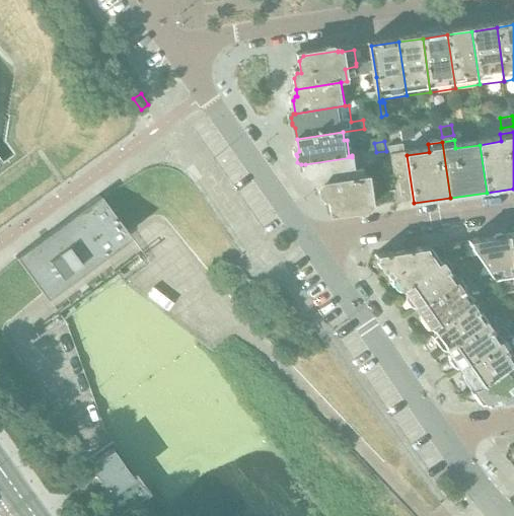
[(393,157),(407,155),(406,148),(406,147),(392,150),(393,157)]
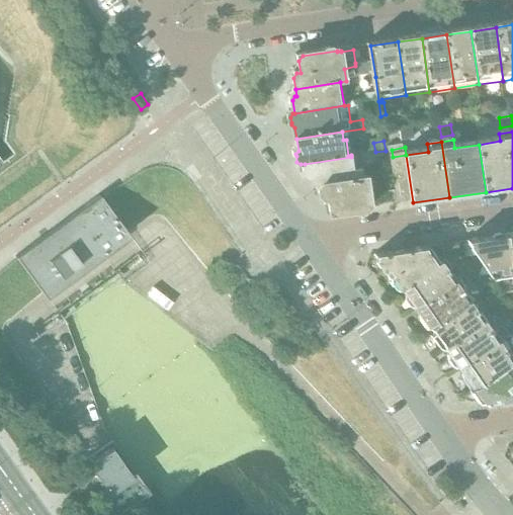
[(413,202),(406,155),(393,157),(398,193),(399,204),(413,202)]
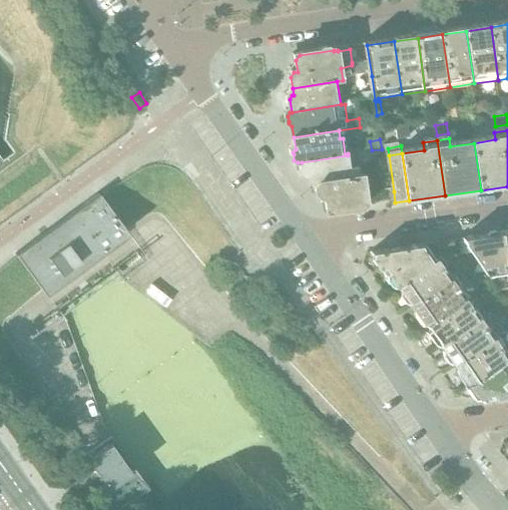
[(315,176),(316,182),(361,175),(359,165),(354,165),(352,154),(348,155),(302,162),(304,175),(308,178),(315,176)]
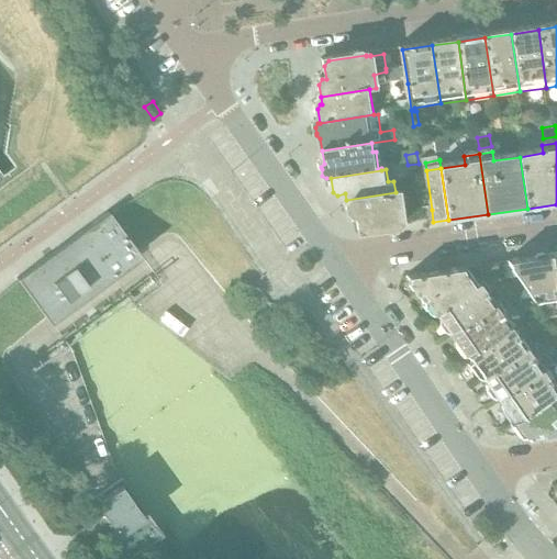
[(396,192),(346,200),(348,213),(353,217),(357,216),(359,230),(365,233),(399,228),(399,227),(403,227),(399,194),(398,192),(396,192)]
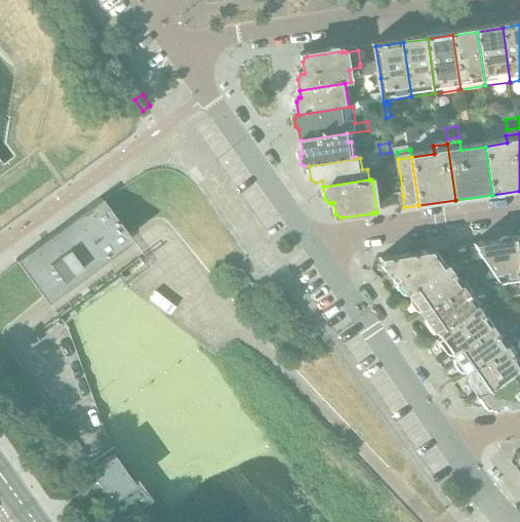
[(385,210),(404,207),(403,196),(383,199),(385,210)]
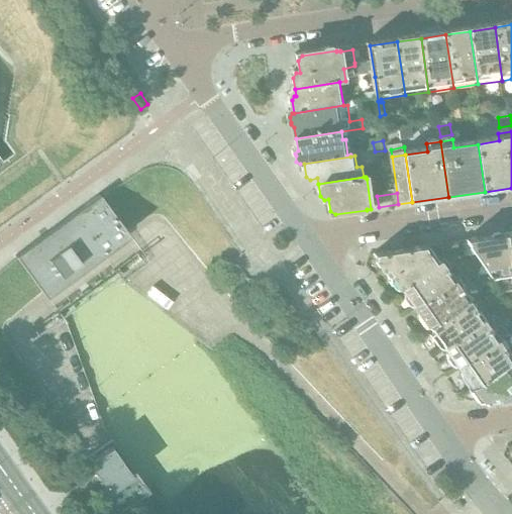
[(116,249),(130,239),(132,237),(130,236),(105,200),(104,199),(54,235),(19,260),(22,264),(46,297),(47,299),(110,253),(111,254),(115,254),(116,250),(116,249)]
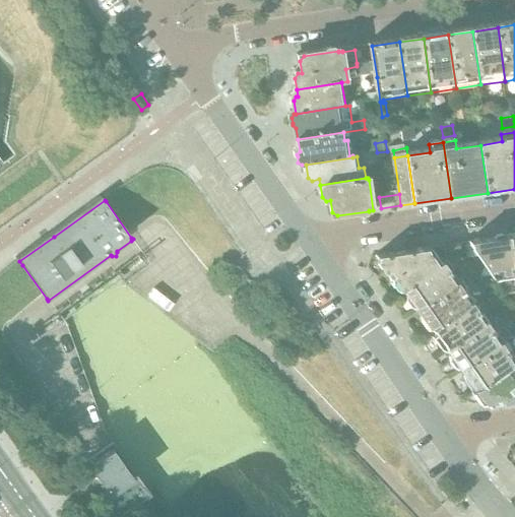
[(479,259),(487,270),(493,277),(497,282),(498,282),(507,296),(514,295),(514,238),(472,245),(473,251),(479,259)]
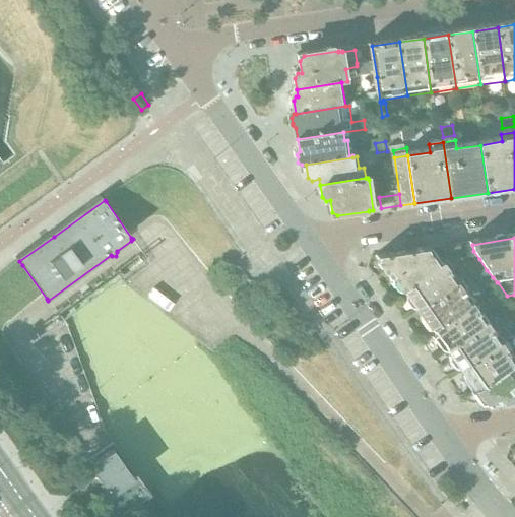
[(403,294),(439,266),(429,251),(380,258),(378,263),(387,275),(389,273),(393,279),(393,284),(398,292),(403,294)]
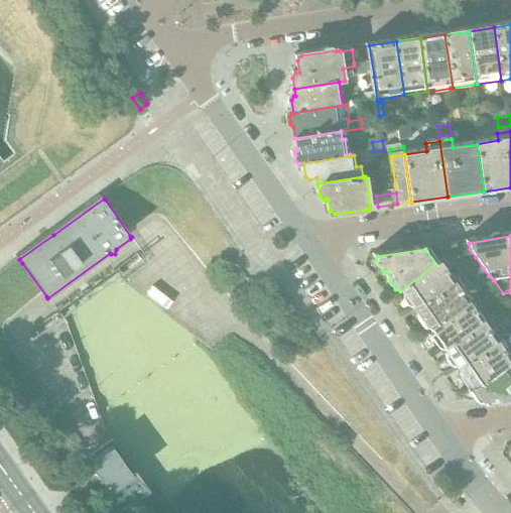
[(416,309),(453,282),(444,271),(446,269),(441,261),(439,262),(435,264),(402,289),(407,296),(406,296),(406,301),(411,308),(415,310),(416,309)]
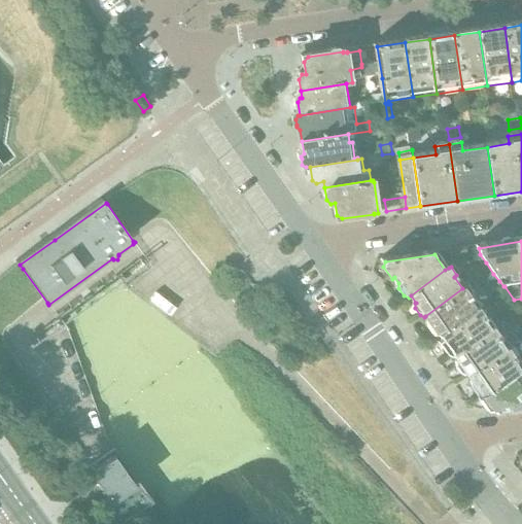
[(499,281),(493,274),(490,282),(499,281)]
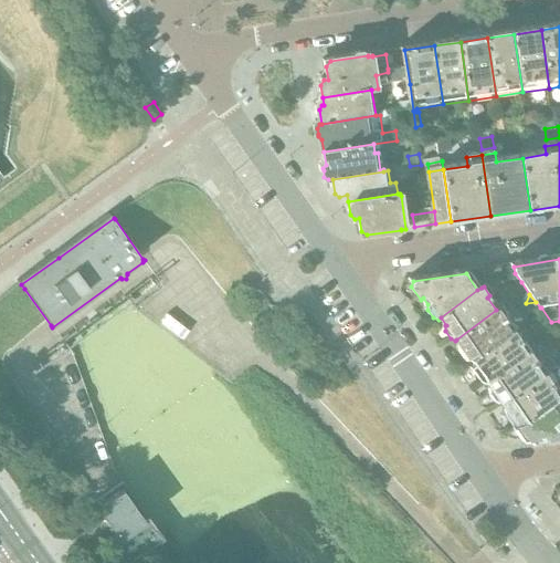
[(473,362),(511,332),(503,320),(505,318),(498,308),(496,310),(456,340),(462,347),(461,347),(461,353),(466,361),(471,363),(473,362)]
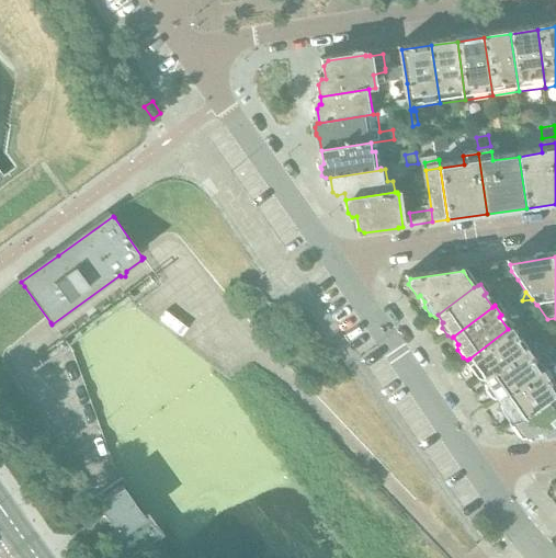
[(485,380),(524,351),(517,341),(519,339),(511,327),(508,329),(469,359),(473,364),(469,366),(478,379),(484,380),(485,380)]
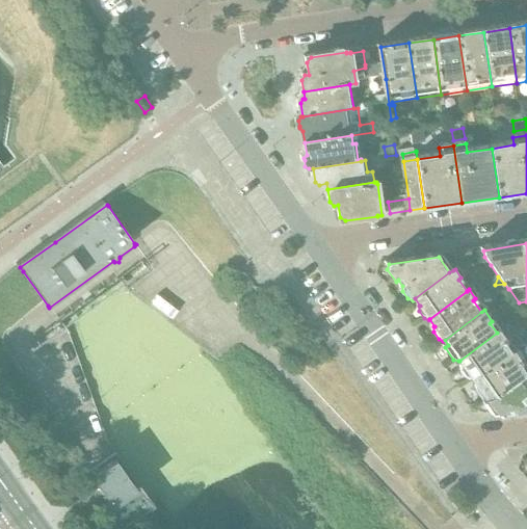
[(499,331),(497,333),(459,361),(465,367),(464,368),(464,372),(469,380),(473,381),(474,381),(515,351),(526,348),(526,344),(518,334),(514,327),(504,328),(500,332),(499,331)]
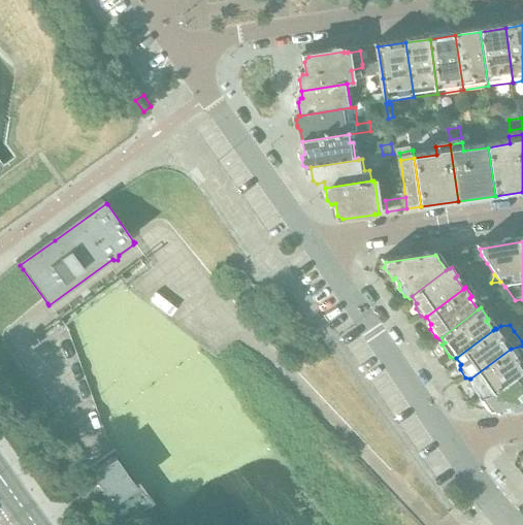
[(482,400),(521,369),(515,361),(517,359),(511,349),(470,379),(476,385),(475,390),(482,400)]
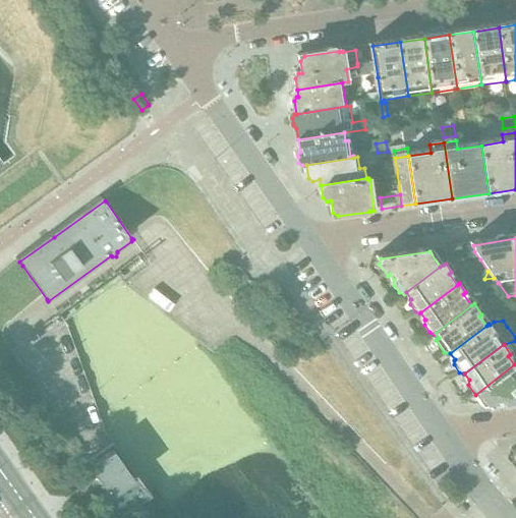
[(514,364),(475,395),(484,408),(510,404),(515,403),(515,370),(514,368),(515,367),(515,365),(514,364)]
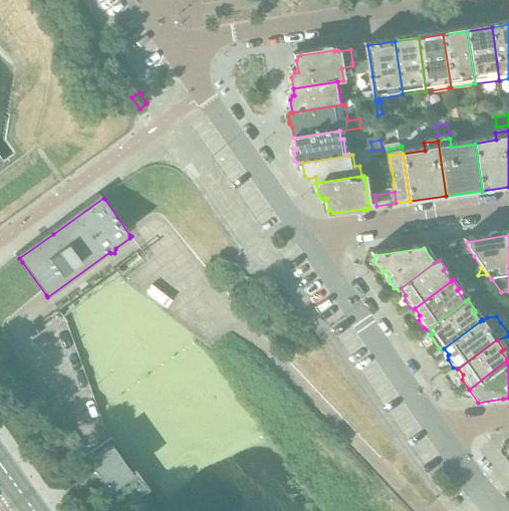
[(137,479),(113,447),(90,464),(97,474),(102,479),(113,495),(137,479)]
